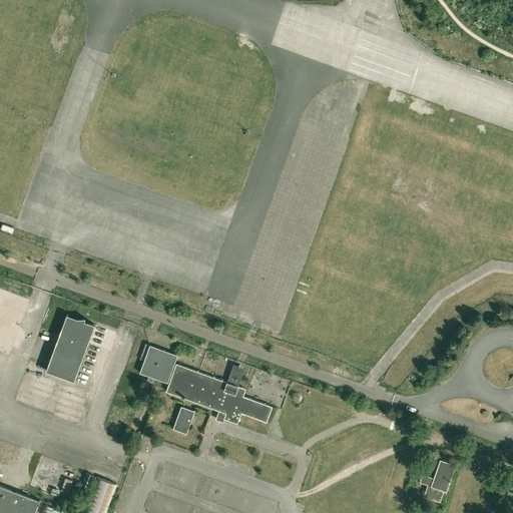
[(85,318),(77,318),(67,315),(46,371),(74,381),(95,325),(84,321),(85,318)]
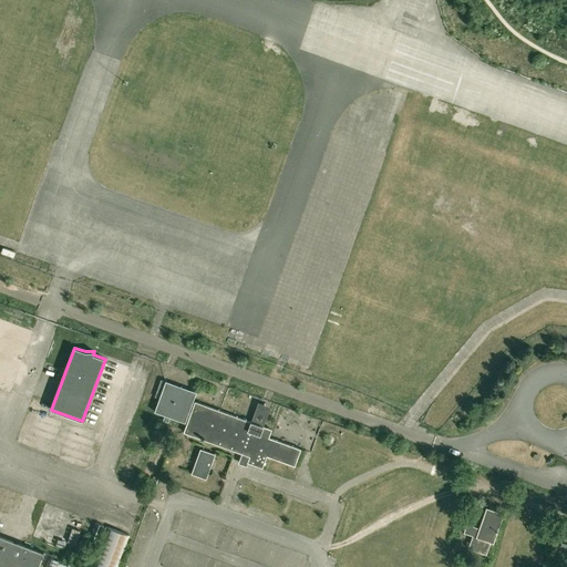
[(166,381),(165,382),(160,399),(155,412),(165,415),(163,420),(168,422),(171,418),(186,423),(187,418),(189,419),(184,432),(250,456),(248,462),(263,467),(267,455),(295,465),(300,449),(269,437),(271,430),(264,426),(195,402),(192,413),(189,412),(196,392),(166,381)]
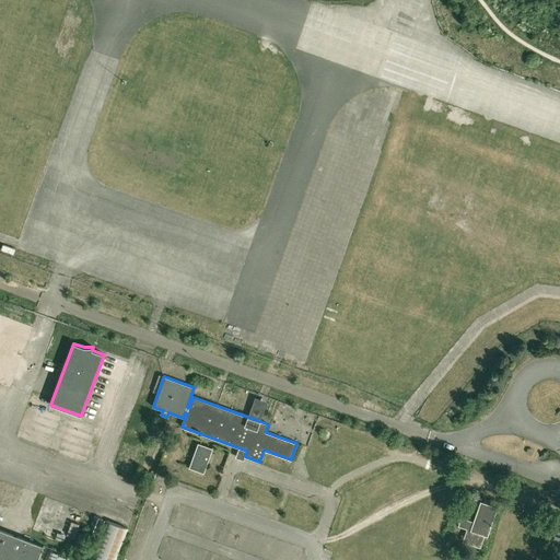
[(203,473),(212,448),(198,443),(189,467),(203,473)]
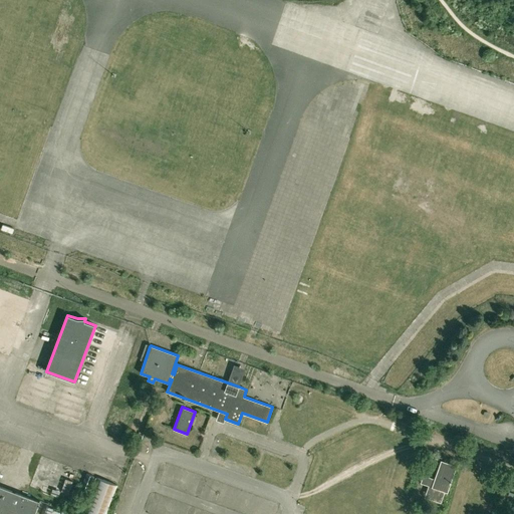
[(429,492),(427,491),(425,497),(441,503),(445,492),(448,492),(457,466),(456,465),(456,467),(442,462),(436,480),(424,475),(421,483),(431,486),(429,492)]
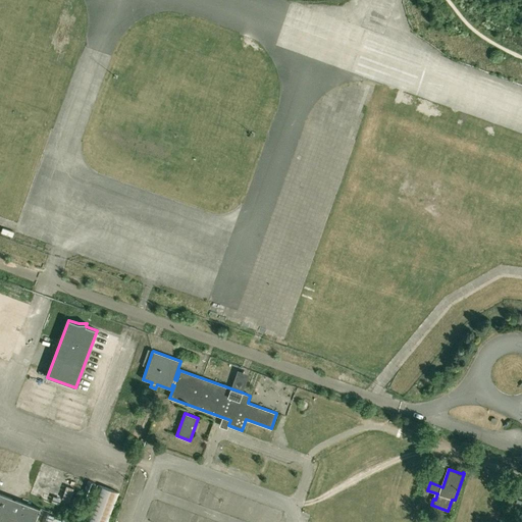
[(82,498),(89,502),(96,484),(88,481),(82,498)]
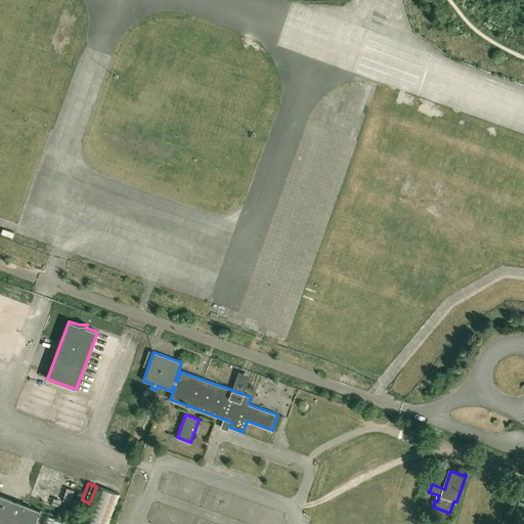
[(98,487),(84,523),(108,523),(120,495),(98,487)]
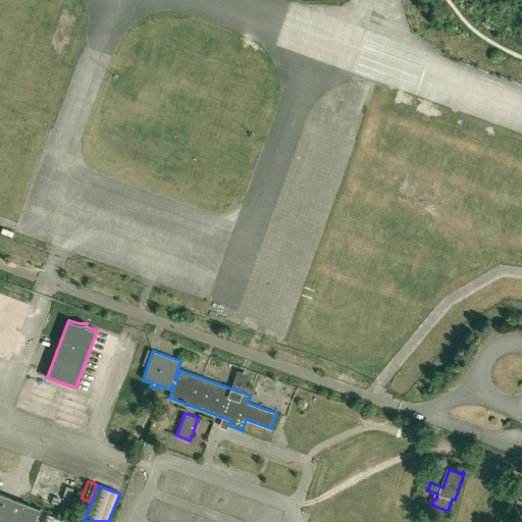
[(0,492),(0,521),(35,521),(41,509),(0,492)]
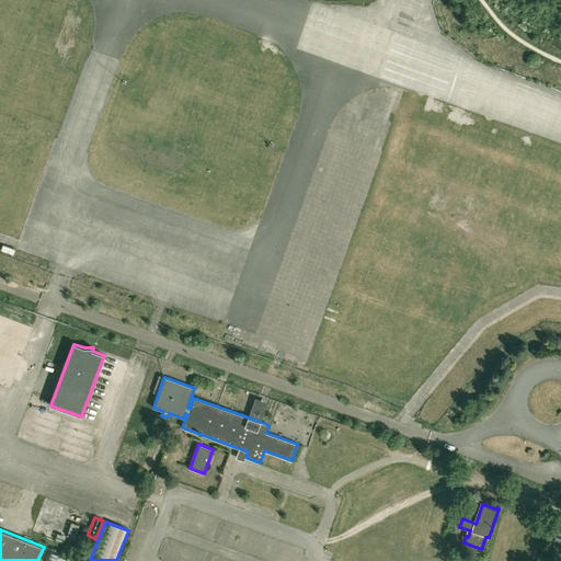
All buildings are outlined.
